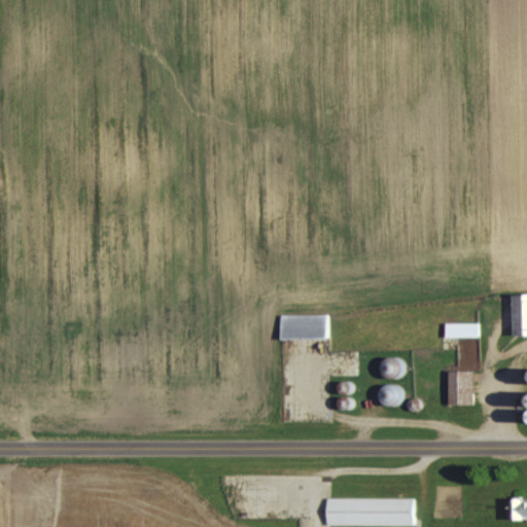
[(513,334),(526,332),(526,292),(512,292),(513,334)]
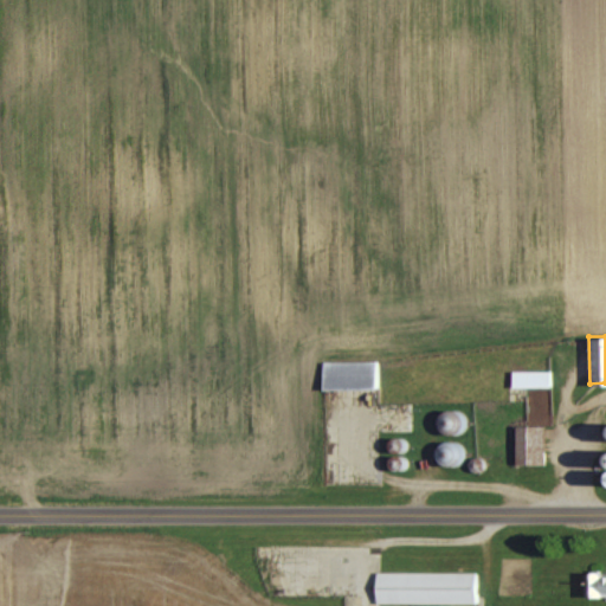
[(378,360),(323,359),(323,386),(376,387),(378,360)]
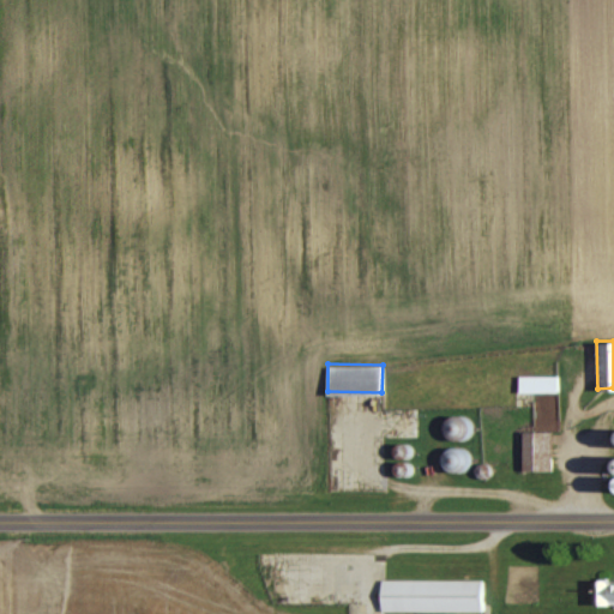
[(519,374),(519,391),(559,390),(559,373),(519,374)]
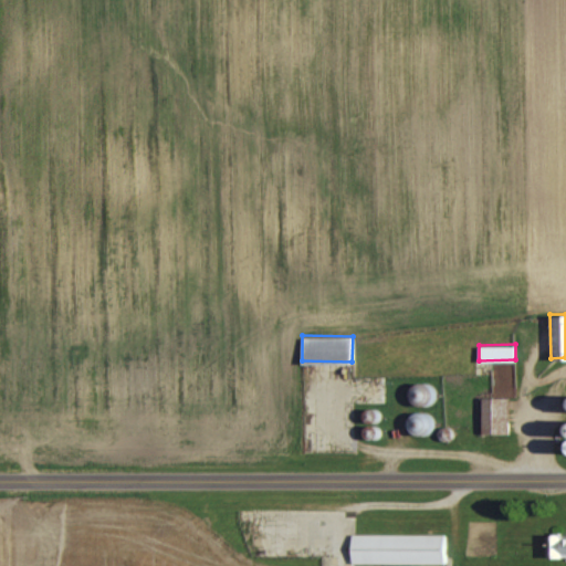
[(509,396),(482,397),(482,432),(510,432),(509,396)]
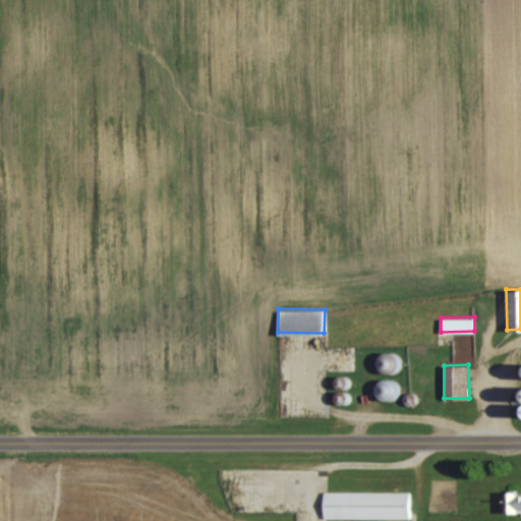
[(410,490),(324,490),(324,518),(409,518),(410,490)]
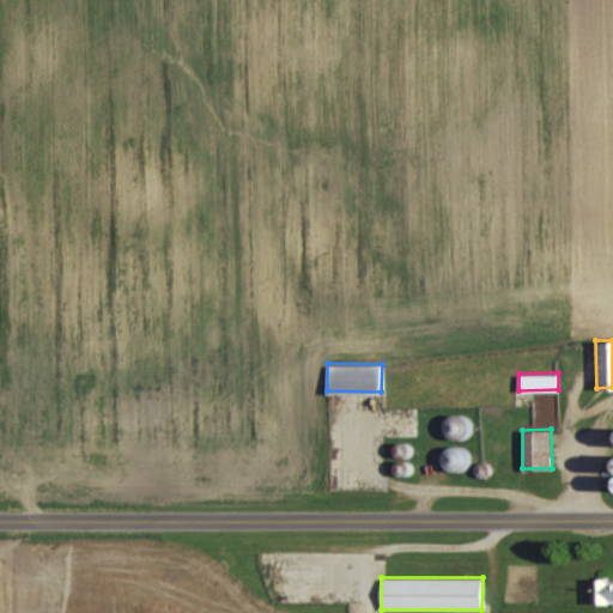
[(612,602),(612,577),(594,577),(593,602),(612,602)]
